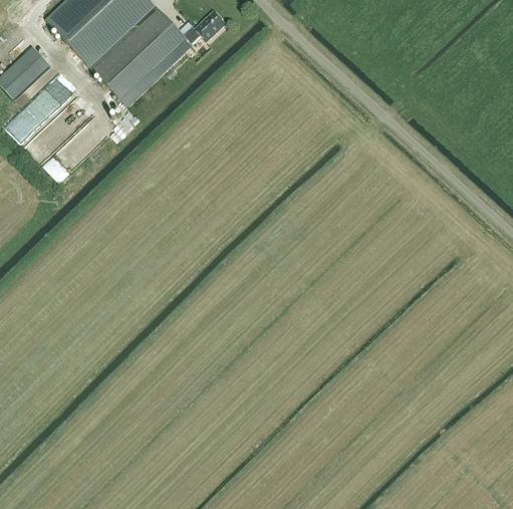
[(183,33),(156,4),(152,0),(68,0),(47,20),(85,59),(90,65),(127,105),(176,59),(193,43),(192,43),(183,33)]
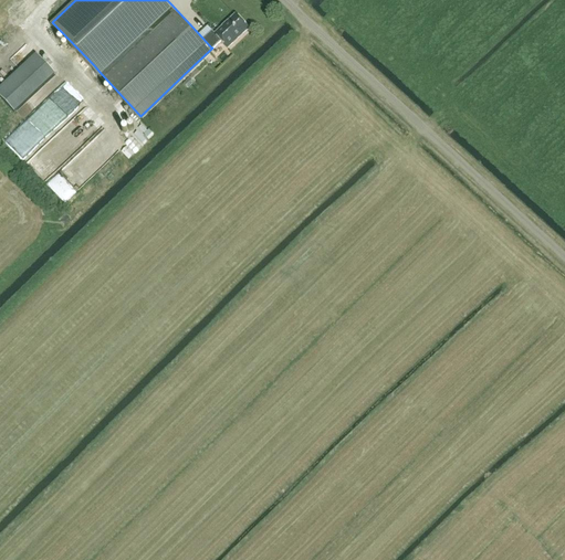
[(21,10),(17,20),(24,23),(29,13),(21,10)]
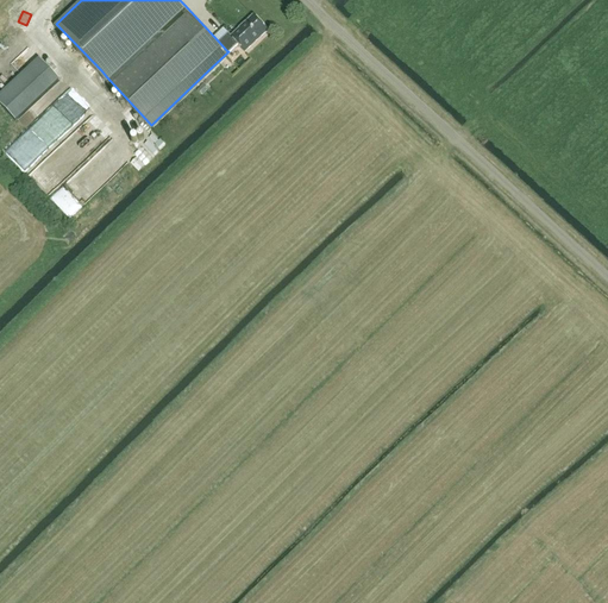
[(217,39),(227,51),(239,41),(245,48),(268,26),(254,11),(245,19),(246,19),(242,24),(240,24),(232,31),(229,29),(217,39)]
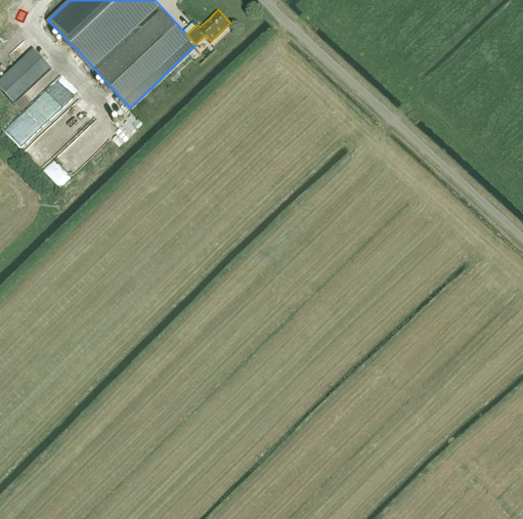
[(0,85),(13,100),(51,65),(34,47),(0,78),(0,85)]
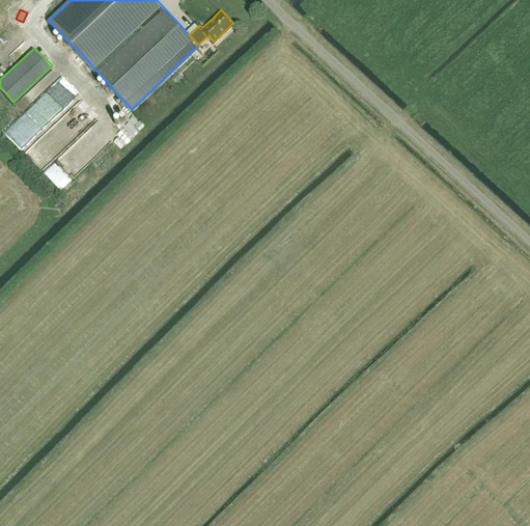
[(107,125),(111,120),(105,114),(101,118),(107,125)]
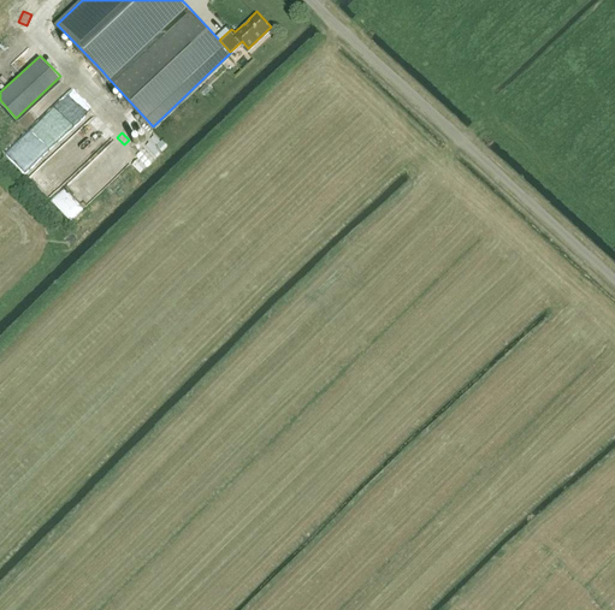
[(63,188),(80,206),(107,179),(90,161),(63,188)]
